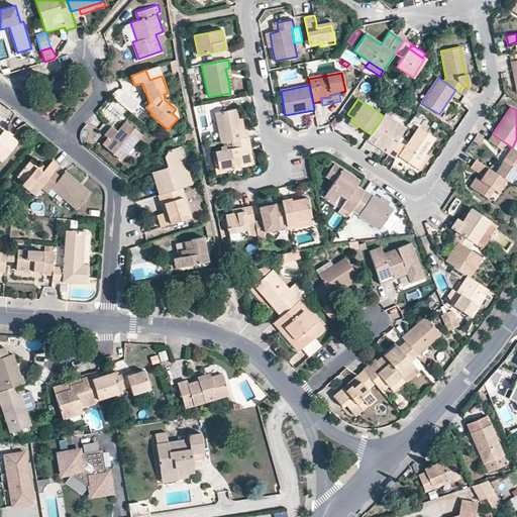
[(211,144),(230,140),(248,137),(246,129),(242,129),(240,120),(238,108),(205,115),(211,144)]
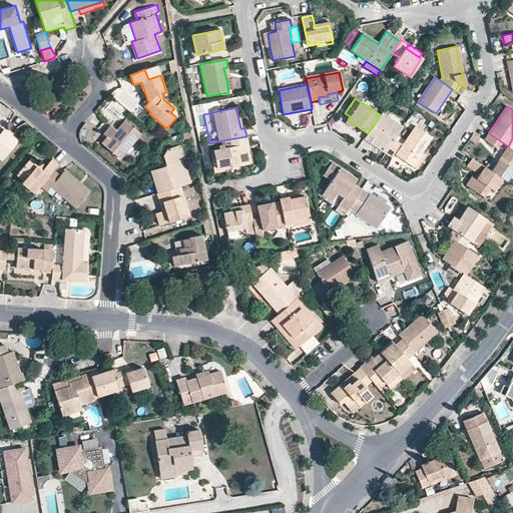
[(378,119),(368,133),(364,139),(371,143),(375,138),(389,147),(394,139),(398,133),(378,119)]
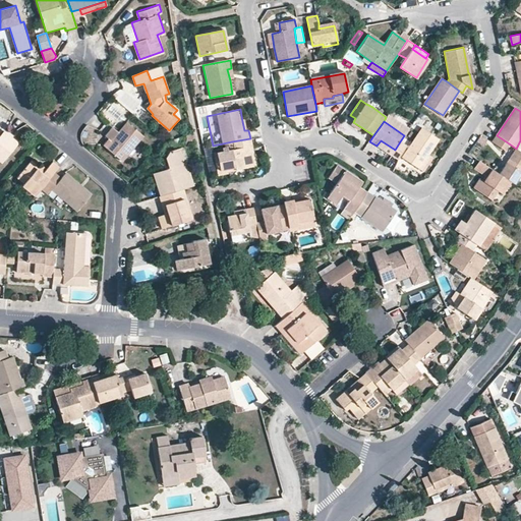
[(353,122),(351,124),(359,130),(361,127),(353,122)]
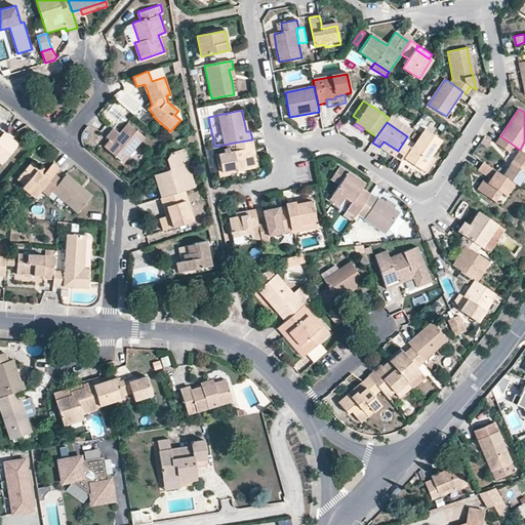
[(113,143),(110,140),(105,147),(124,163),(146,137),(129,124),(121,133),(113,143)]
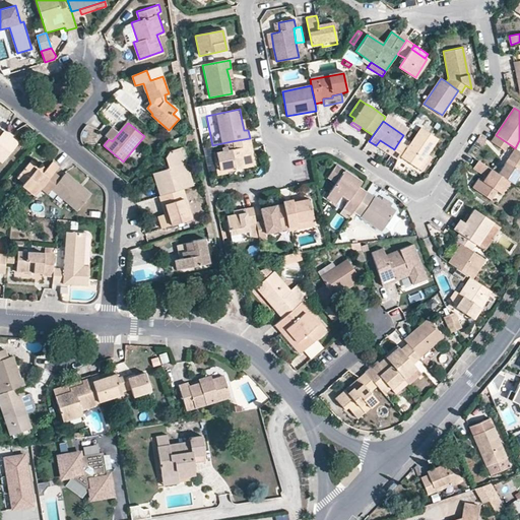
[(106,136),(109,139),(112,141),(120,132),(113,127),(106,136)]
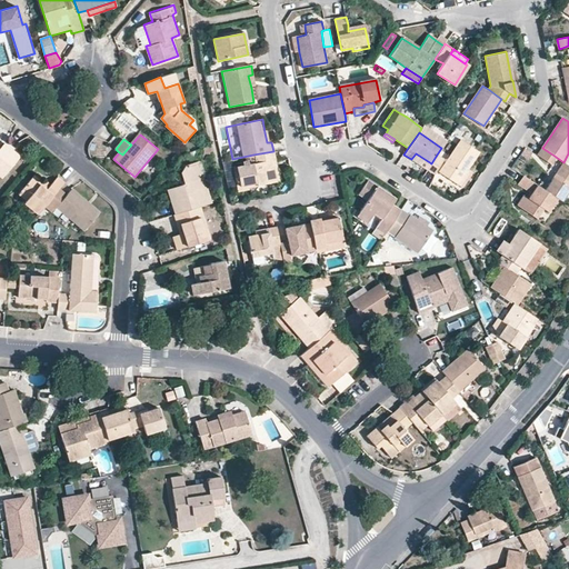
[(440,171),(463,187),(475,169),(470,166),(480,151),(461,139),(440,171)]
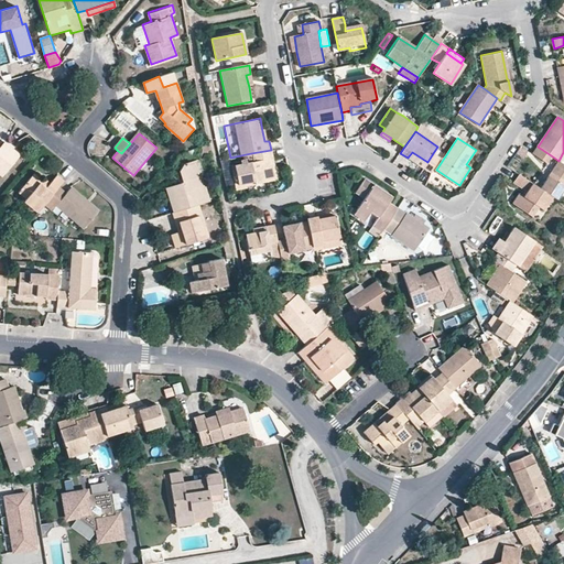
[(0,173),(3,176),(21,155),(4,142),(0,147),(0,173)]
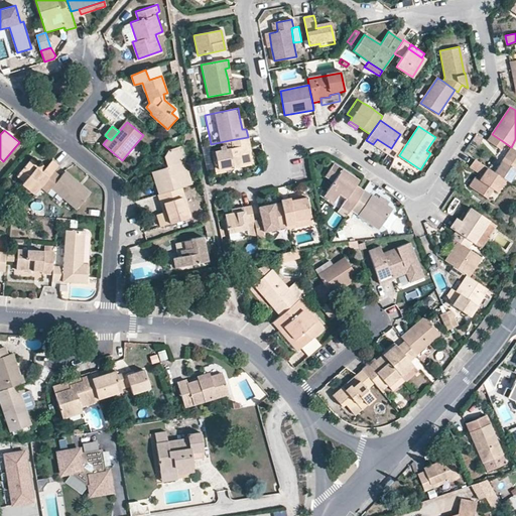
[(504,142),(492,134),(488,141),(500,148),(504,142)]
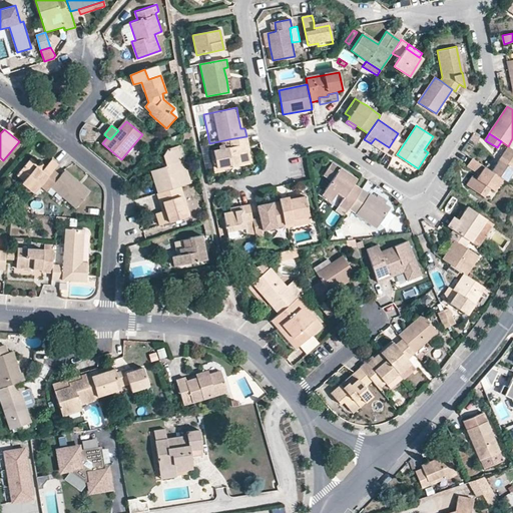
[(246,136),(228,139),(230,147),(211,151),(214,168),(231,164),(232,167),(251,163),(246,136)]
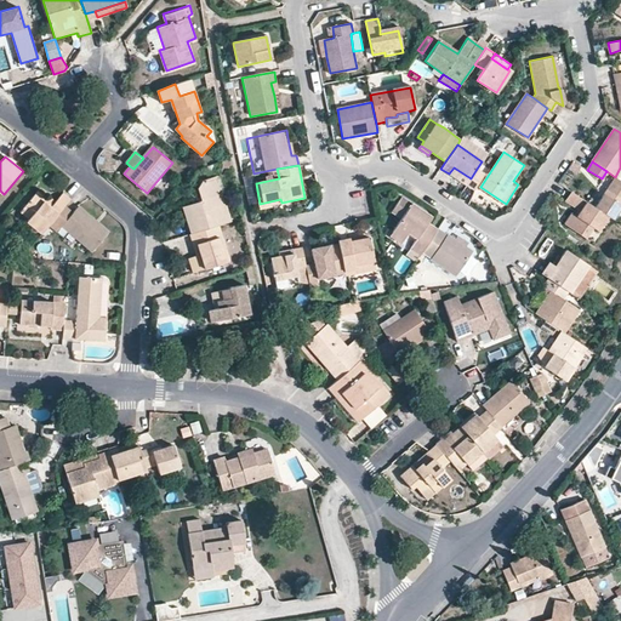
[(466,186),(467,184),(471,178),(454,167),(449,174),(466,186)]
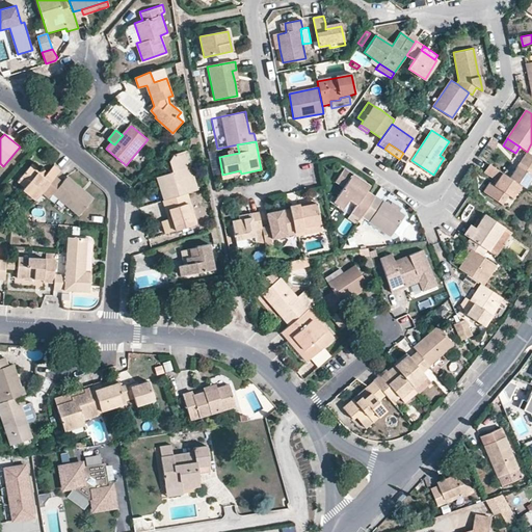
[(408,144),(403,153),(400,158),(407,162),(416,149),(408,144)]
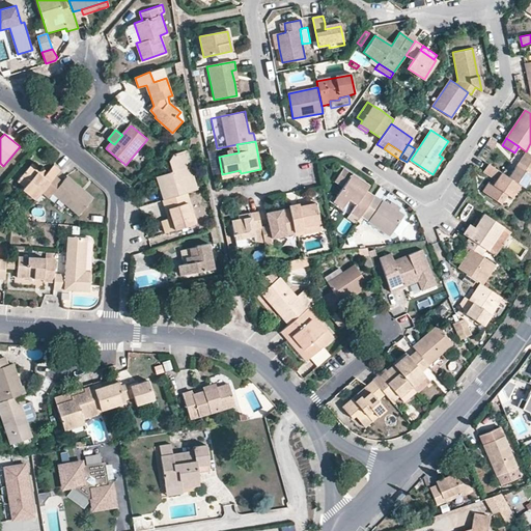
[(163,200),(188,193),(198,189),(186,150),(175,154),(169,160),(172,172),(156,177),(163,200)]
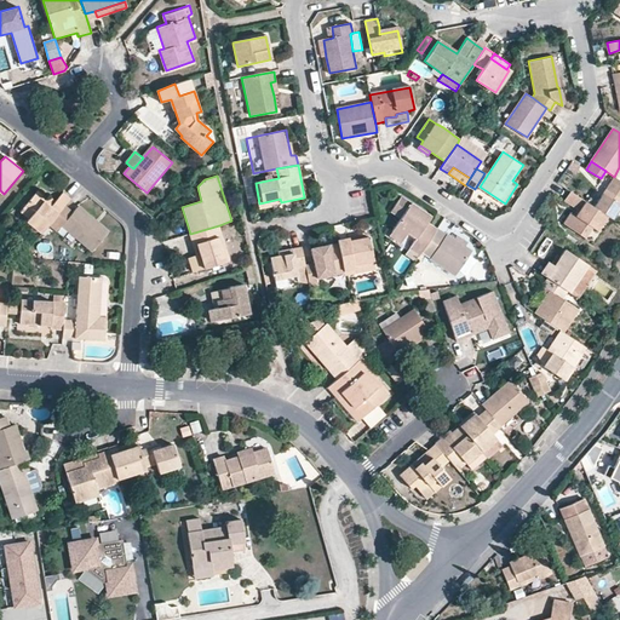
[(619,204),(619,179),(614,177),(595,206),(608,216),(610,218),(619,204)]
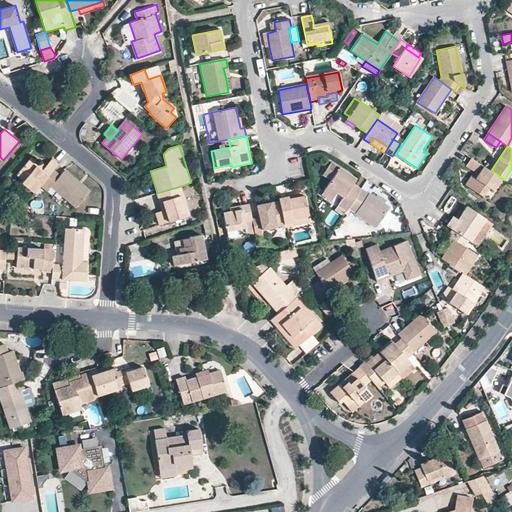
[(35,192),(40,185),(54,169),(58,164),(51,159),(42,170),(36,166),(38,163),(31,158),(16,175),(35,192)]
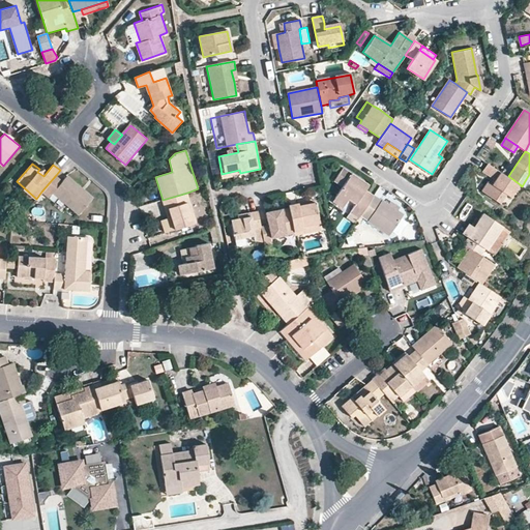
[(520,184),(508,176),(488,164),(483,171),(495,179),(492,184),(488,181),(481,192),(500,203),(506,195),(510,197),(520,184)]
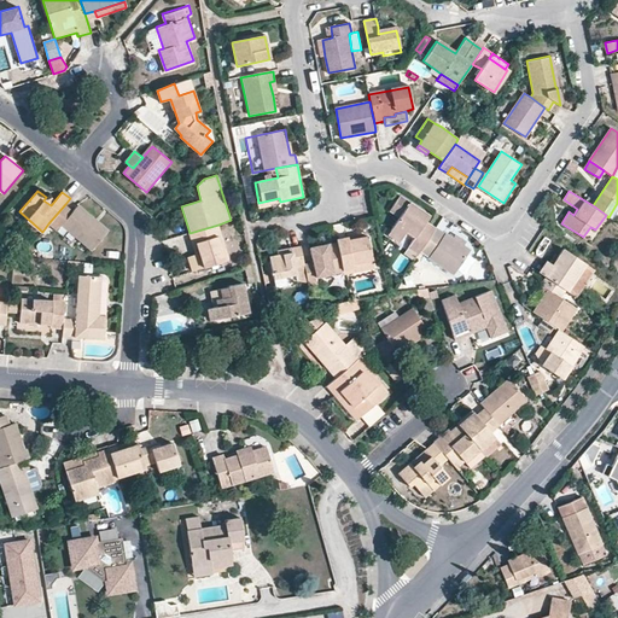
[(409,246),(419,254),(435,231),(425,223),(429,217),(409,204),(400,197),(391,210),(400,216),(388,234),(398,242),(400,243),(407,231),(415,237),(409,246)]
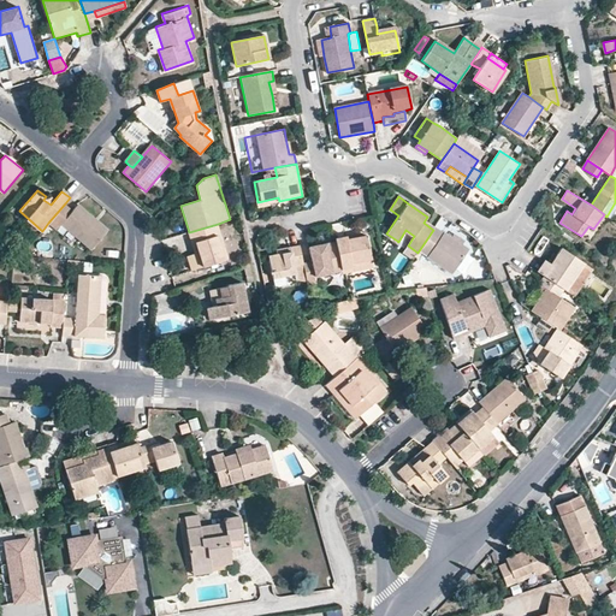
[(65,203),(48,223),(58,230),(63,224),(93,249),(110,230),(78,205),(72,211),(65,203)]
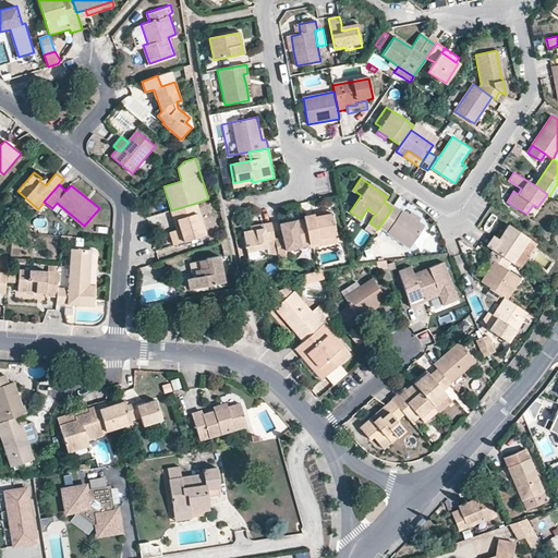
[(197,203),(171,210),(177,229),(181,242),(207,234),(197,203)]
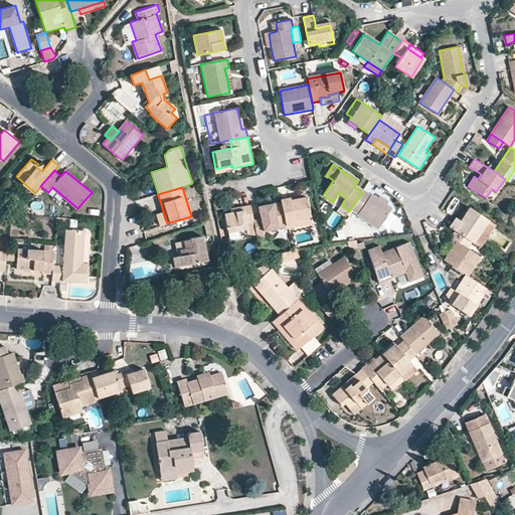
[(349,211),(346,216),(351,219),(355,213),(358,215),(378,229),(393,208),(387,205),(377,198),(371,194),(370,196),(363,191),(362,192),(349,211)]
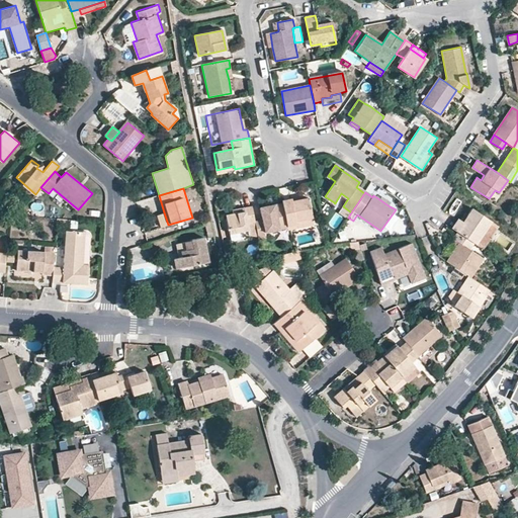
[(331,206),(334,202),(325,196),(323,200),(331,206)]
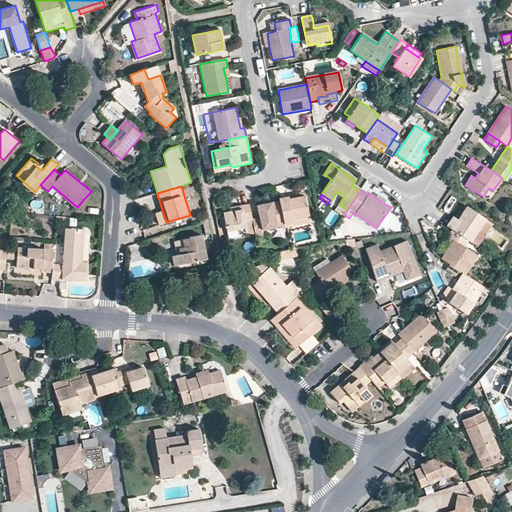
[(377,194),(375,197),(385,204),(387,200),(377,194)]
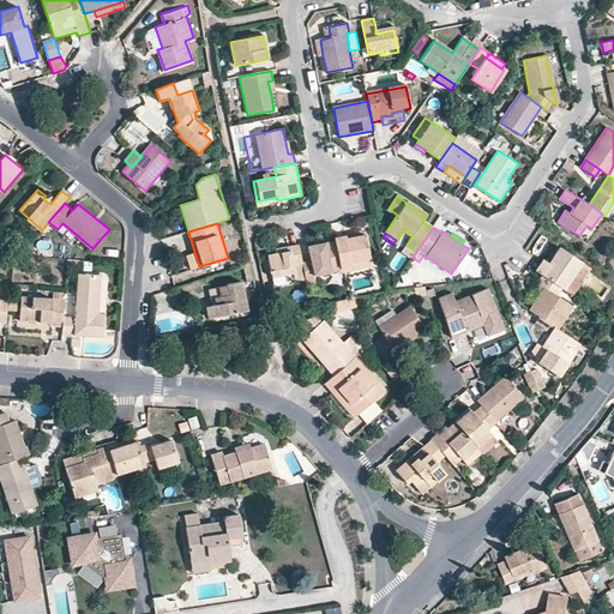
[(335,241),(339,269),(351,266),(351,263),(369,259),(365,236),(345,240),(345,235),(333,239),(335,241)]
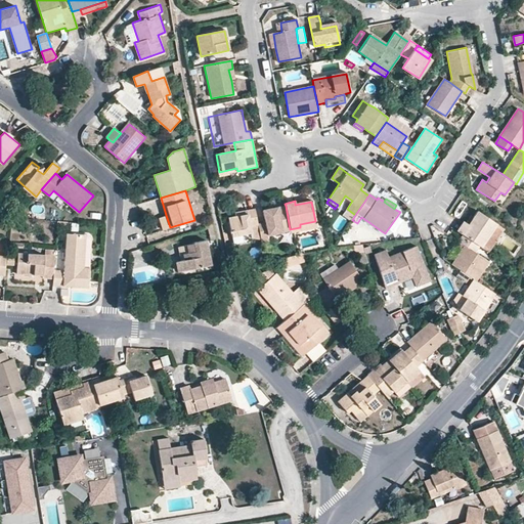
[(258,224),(259,227),(261,241),(269,238),(268,235),(291,231),(290,229),(286,206),(263,211),(265,222),(258,224)]
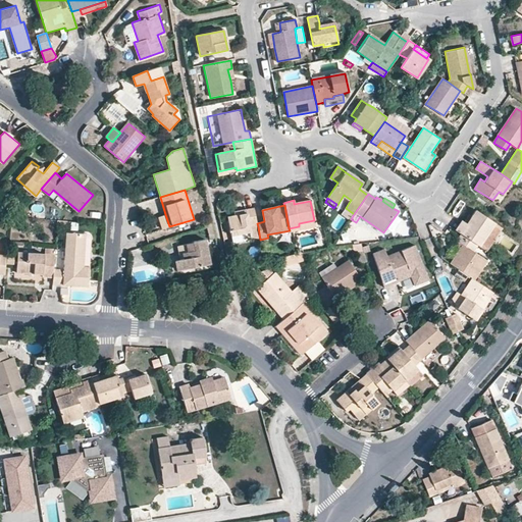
[(350,219),(351,219),(354,214),(346,208),(342,214),(350,219)]
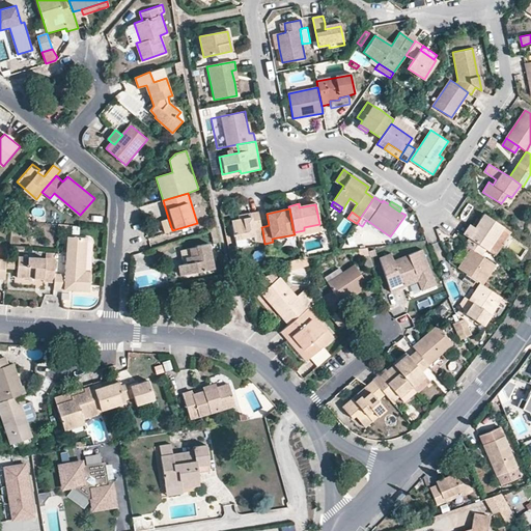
[(253,232),(262,230),(261,227),(258,213),(249,214),(250,218),(232,221),(235,240),(254,236),(253,232)]
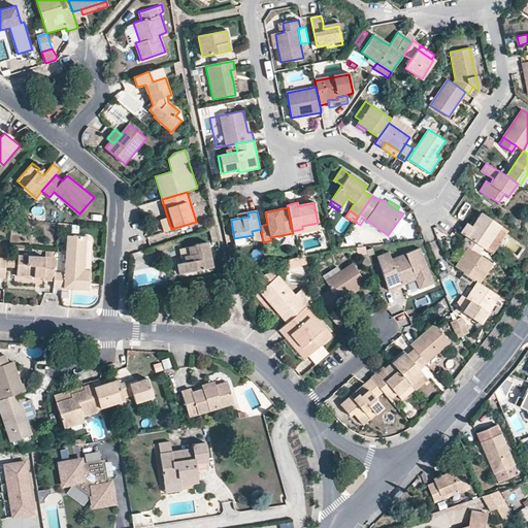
[(462,233),(467,237),(483,248),(487,250),(502,227),(483,213),(474,226),(469,223),(462,233)]
